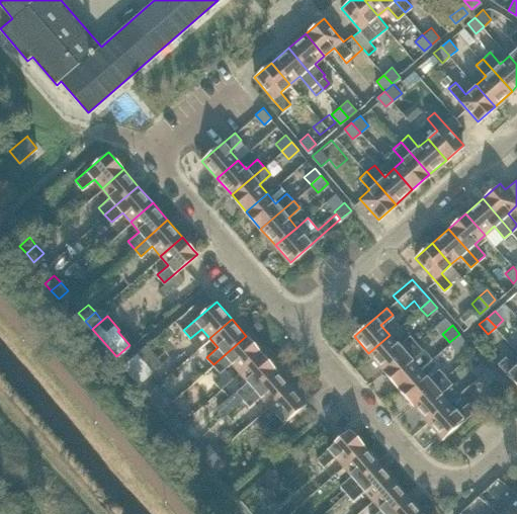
[(383,369),(416,341),(410,334),(399,345),(390,335),(368,353),(383,369)]
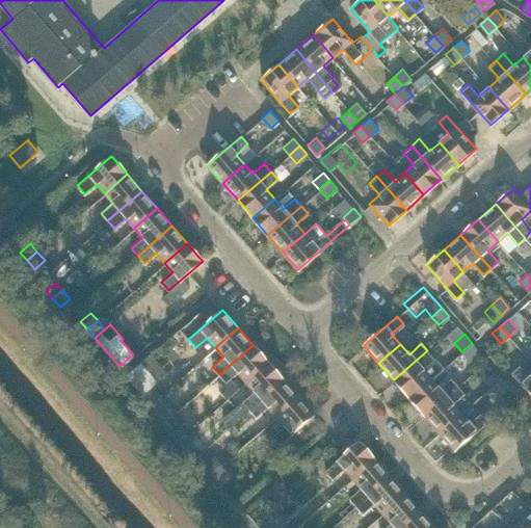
[(472,343),(461,351),(469,359),(478,350),(472,343)]
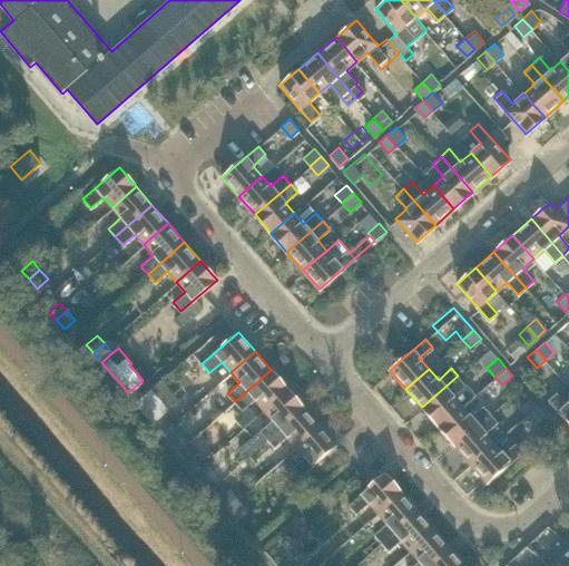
[(263,409),(287,389),(271,370),(235,401),(242,410),(254,399),(263,409)]
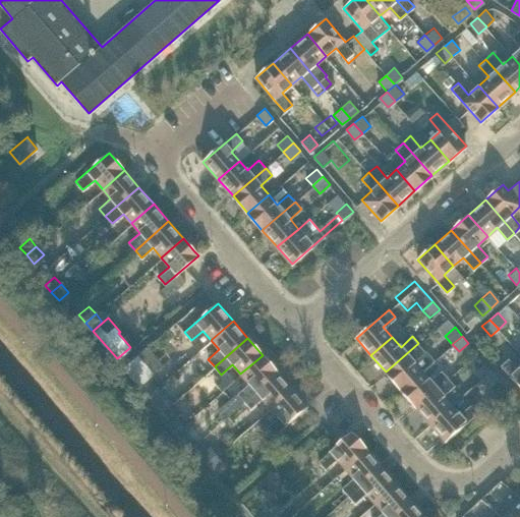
[(424,350),(418,343),(386,371),(400,389),(421,370),(435,359),(426,349),(424,350)]
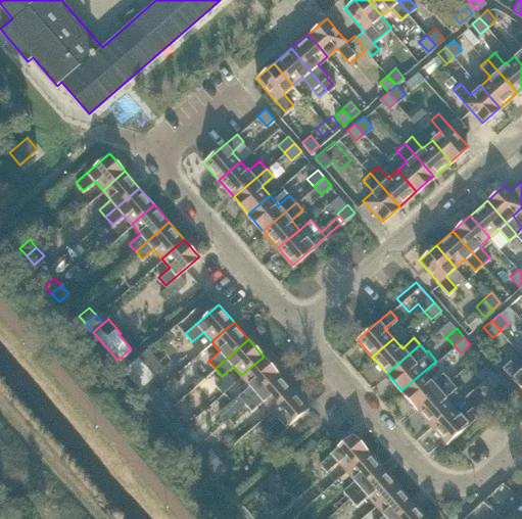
[(140,386),(163,366),(147,347),(124,367),(140,386)]
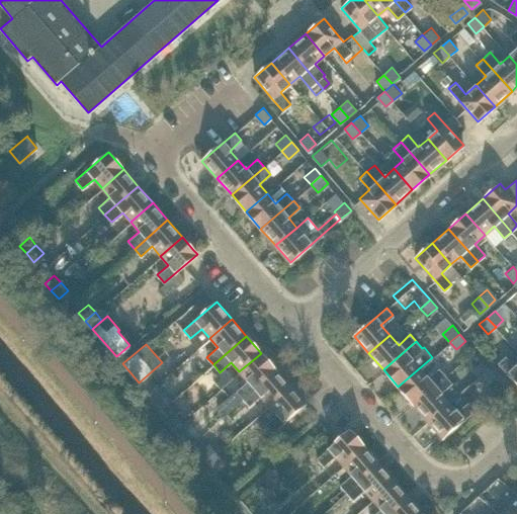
[(243,399),(276,369),(261,353),(239,371),(248,381),(237,391),(243,399)]
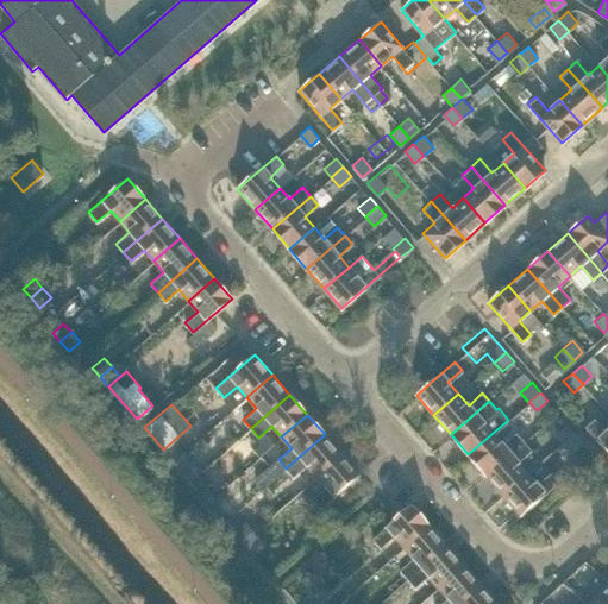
[(607,429),(606,432),(593,419),(585,426),(607,451),(607,429)]
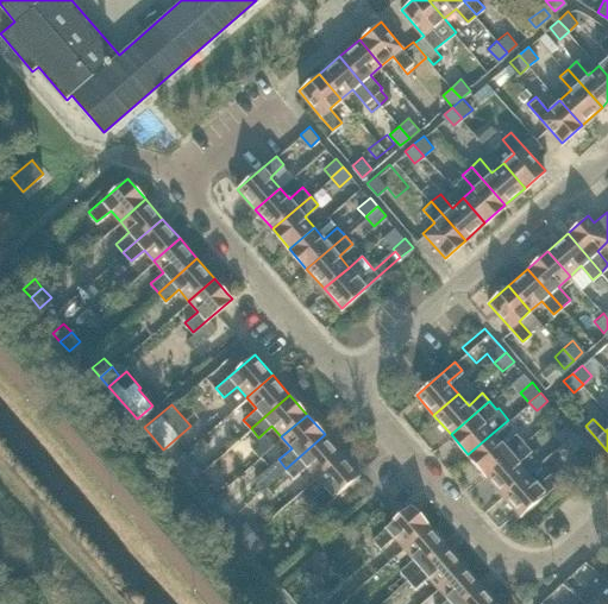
[(564,442),(575,432),(566,422),(556,433),(564,442)]
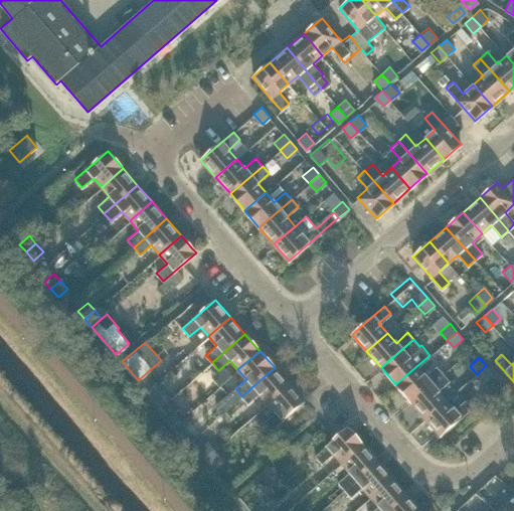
[(486,365),(477,374),(483,381),(493,373),(486,365)]
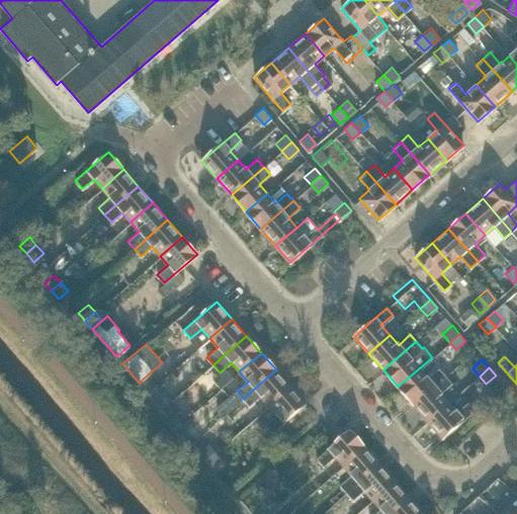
[(413,404),(445,375),(439,368),(427,378),(419,368),(398,387),(413,404)]
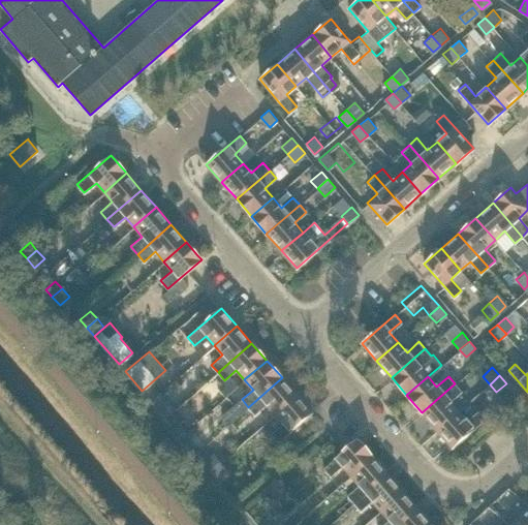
[(274,414),(297,395),(282,377),(248,407),(235,419),(238,423),(251,411),(254,414),(266,404),(274,414)]
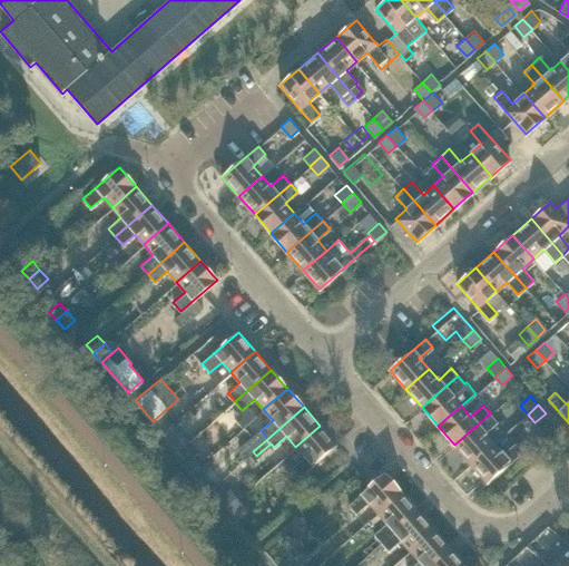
[(162,432),(173,422),(165,413),(154,423),(162,432)]
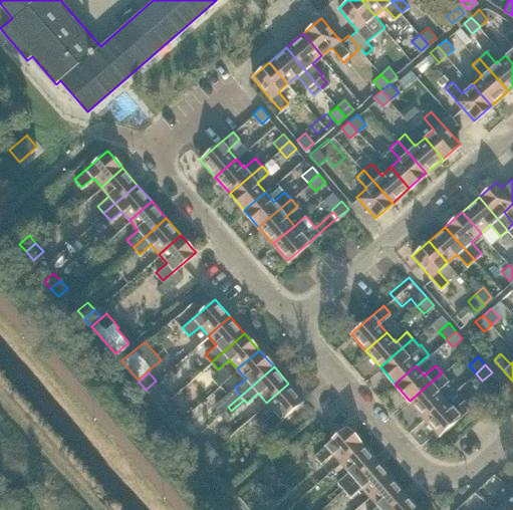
[(436,390),(448,378),(442,372),(410,401),(424,418),(445,400),(436,390)]
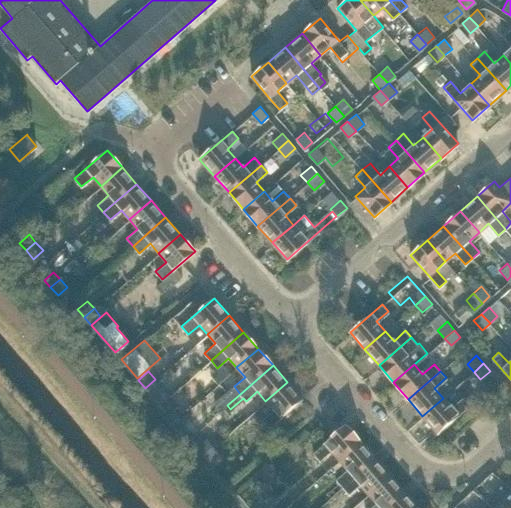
[(155,379),(145,388),(152,395),(162,387),(155,379)]
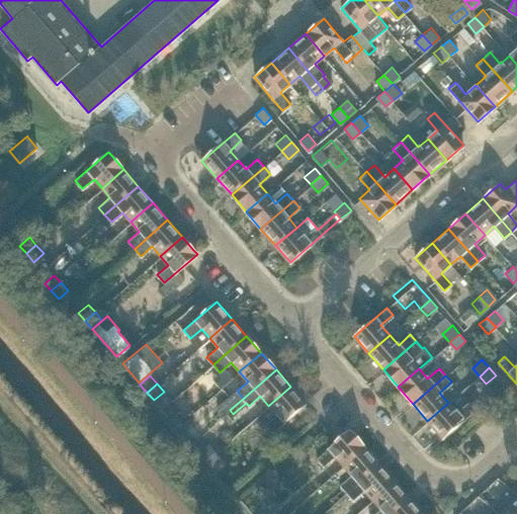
[(272,432),(306,404),(290,387),(268,406),(276,415),(265,425),(272,432)]
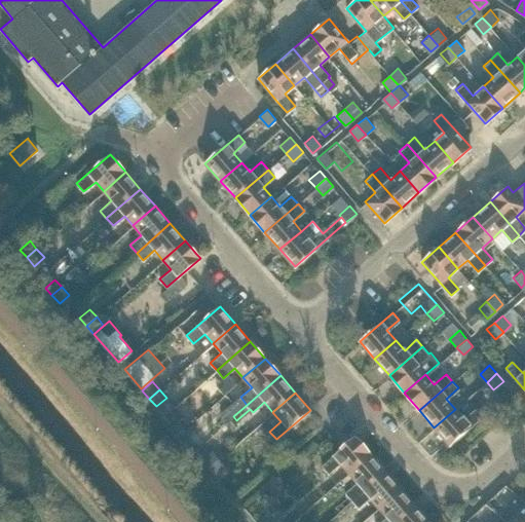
[(449,444),(483,415),(476,408),(464,419),(455,409),(434,427),(449,444)]
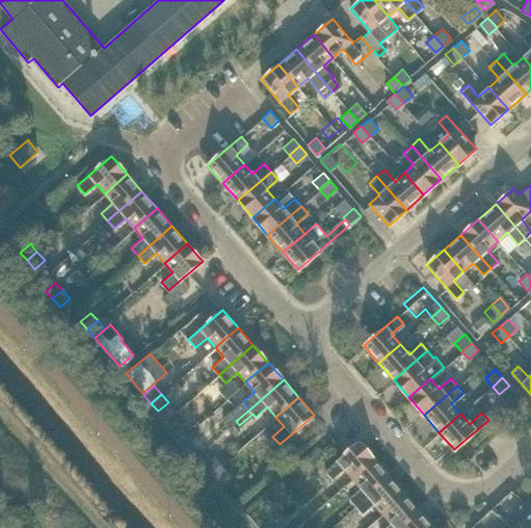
[(176,443),(186,433),(179,425),(168,433),(176,443)]
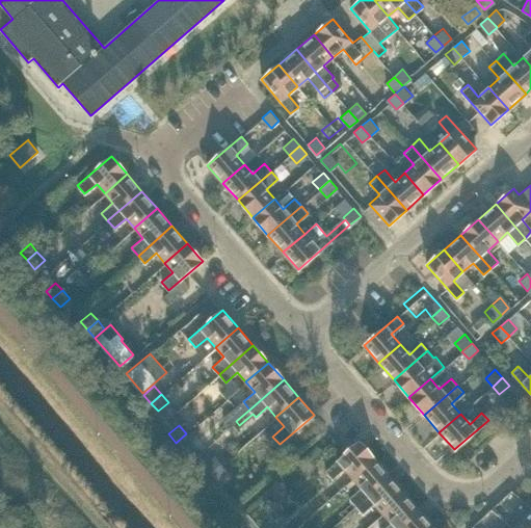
[(186,433),(176,443),(183,450),(193,442),(186,433)]
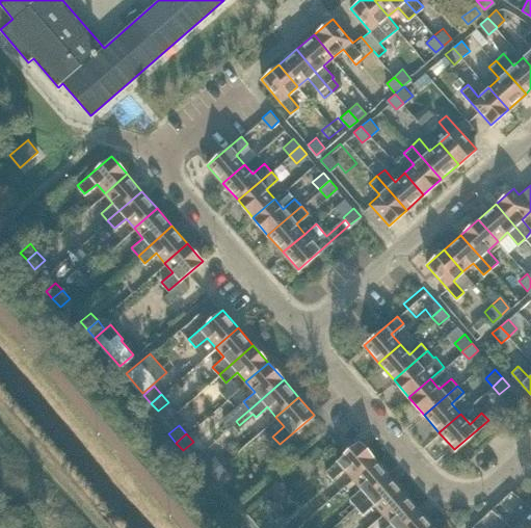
[(374,458),(363,445),(359,441),(346,452),(324,471),(332,479),(344,469),(351,478),(374,458)]
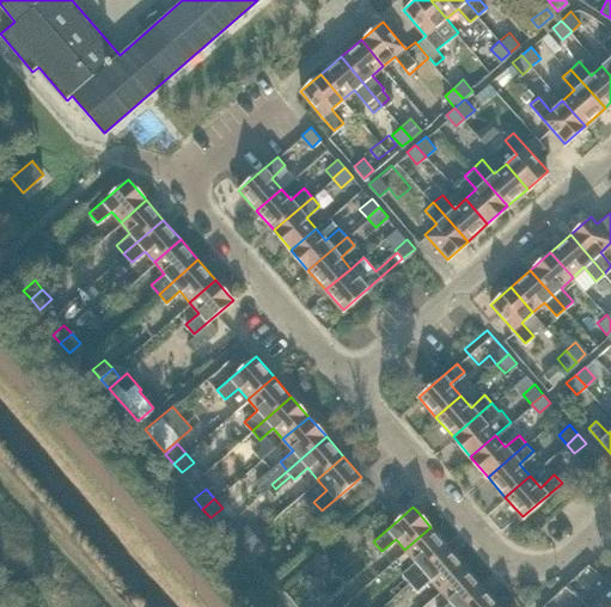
[(244,543),(255,533),(248,523),(236,534),(244,543)]
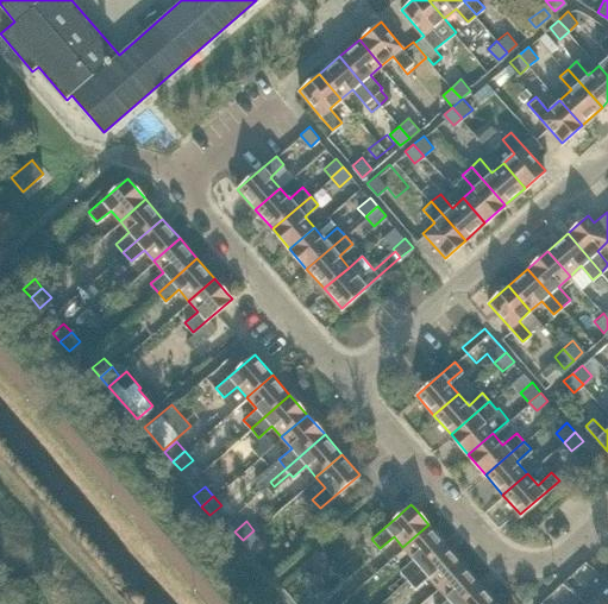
[(446,545),(442,540),(428,524),(402,547),(412,558),(399,570),(407,579),(446,545)]
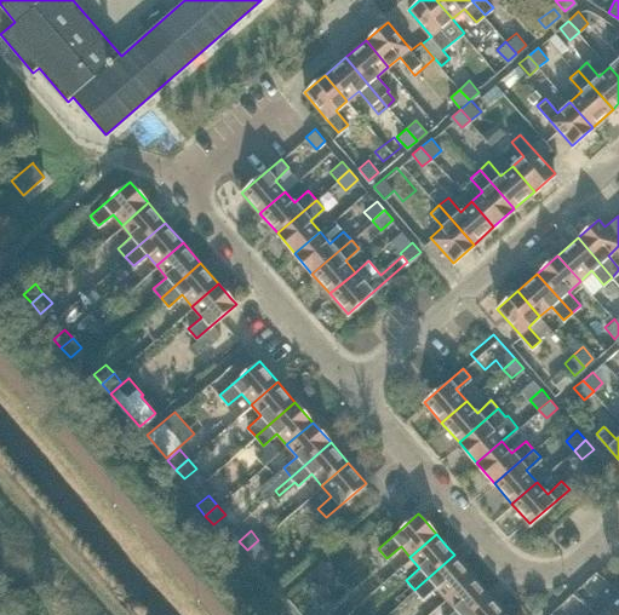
[(258,540),(247,550),(256,559),(267,550),(258,540)]
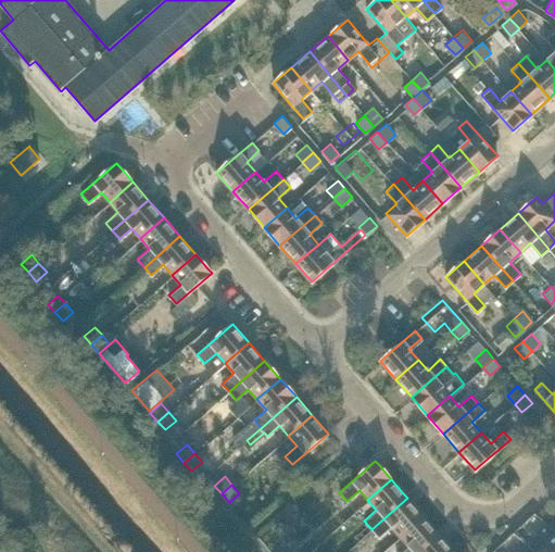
[(423,516),(423,515),(407,498),(371,529),(378,537),(390,526),(400,537),(423,516)]
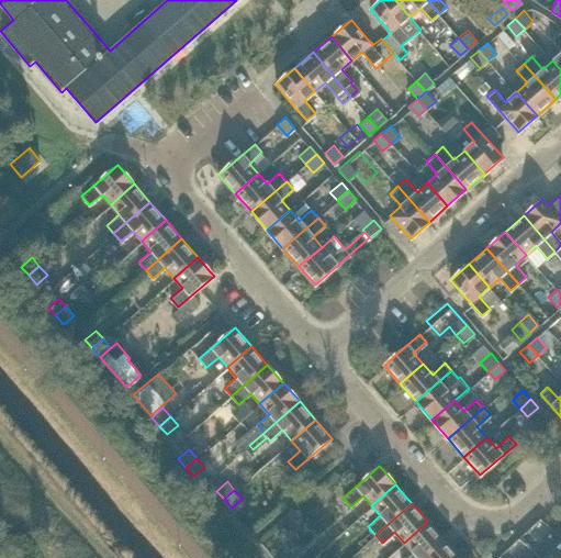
[(422,557),(444,539),(439,535),(427,522),(404,543),(413,553),(405,557),(422,557)]
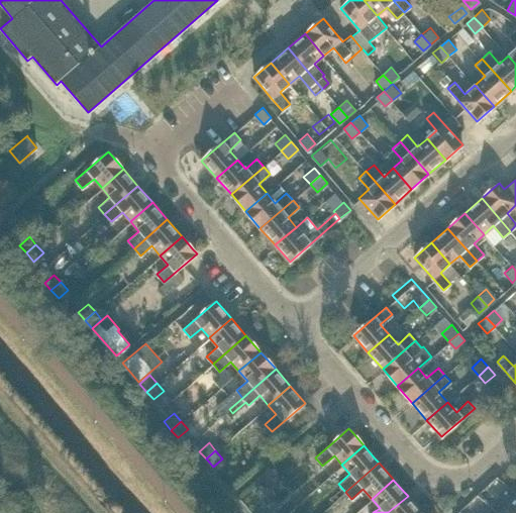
[(501,512),(515,512),(515,493),(500,511),(501,512)]
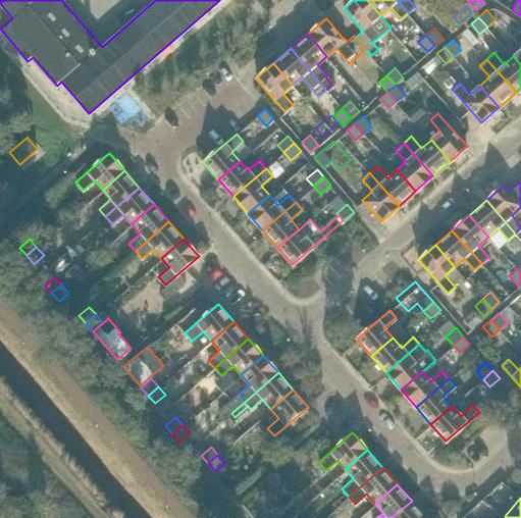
[(426,517),(415,505),(412,501),(392,517),(426,517)]
